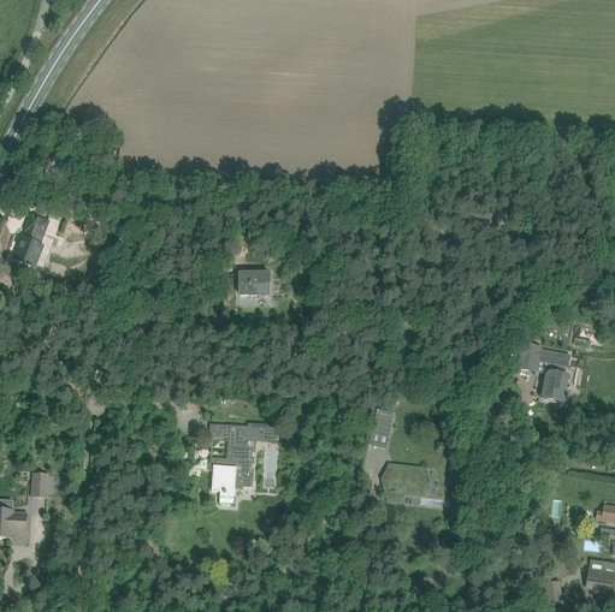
[(22,235),(12,257),(24,261),(34,266),(42,243),(39,241),(46,223),(41,220),(42,218),(30,213),(25,229),(27,229),(24,236),(22,235)]
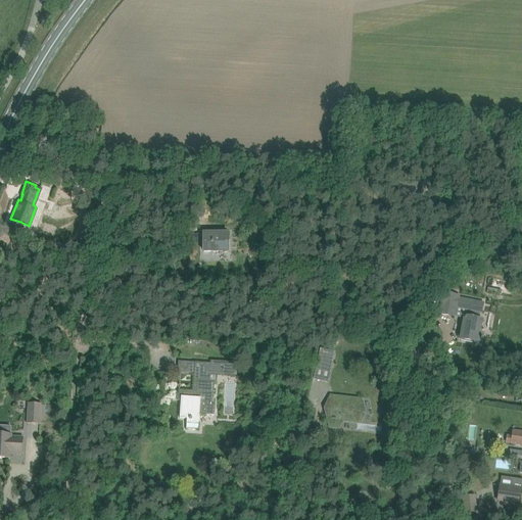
[(227,230),(202,230),(203,249),(228,249),(227,230)]
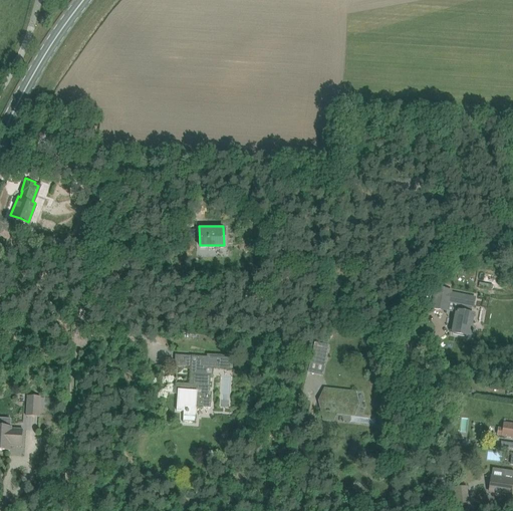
[(445,262),(443,275),(450,275),(452,263),(445,262)]
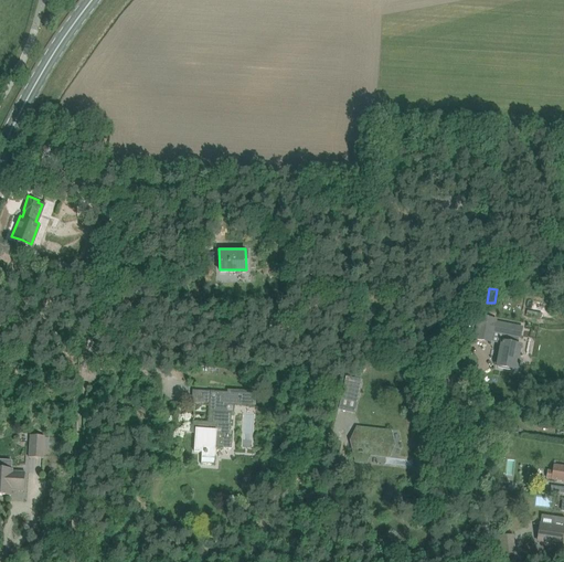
[(501,341),(497,363),(519,368),(519,364),(520,364),(521,361),(520,361),(520,358),(517,358),(520,343),(517,342),(518,335),(519,335),(521,326),(495,320),(495,317),(479,314),(475,336),(501,341)]
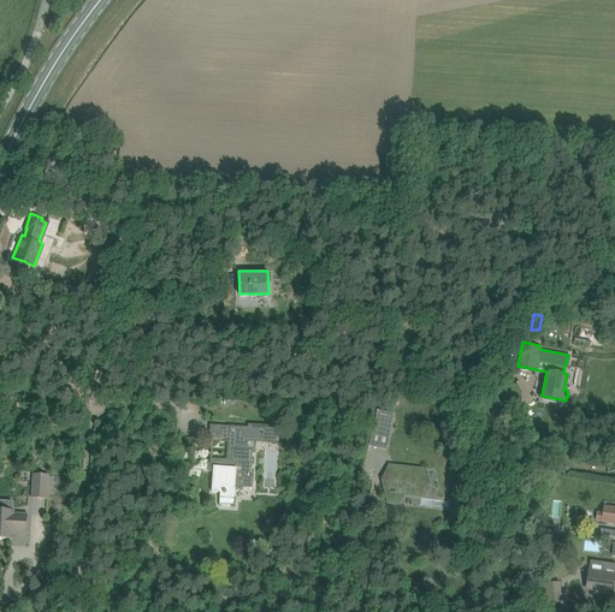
[(376,406),(370,432),(389,435),(394,410),(376,406)]
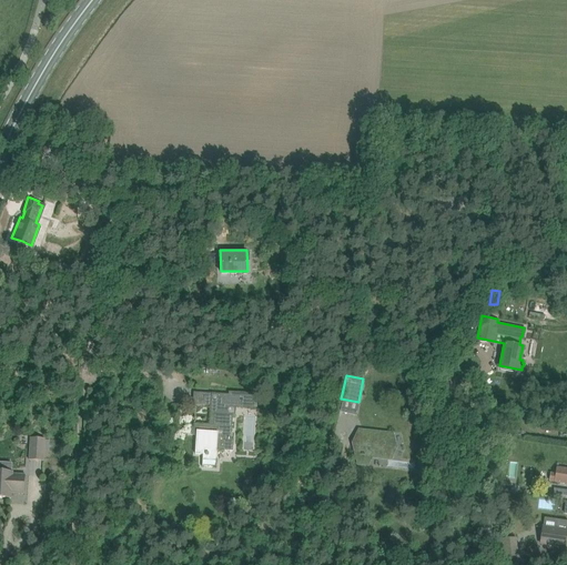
[(193,390),(192,403),(203,404),(210,404),(209,422),(193,421),(193,429),(195,429),(194,452),(202,452),(202,463),(205,463),(214,464),(216,447),(220,447),(232,449),(233,436),(230,436),(232,412),(228,412),(229,402),(252,403),(252,394),(228,392),(204,391),(193,390)]
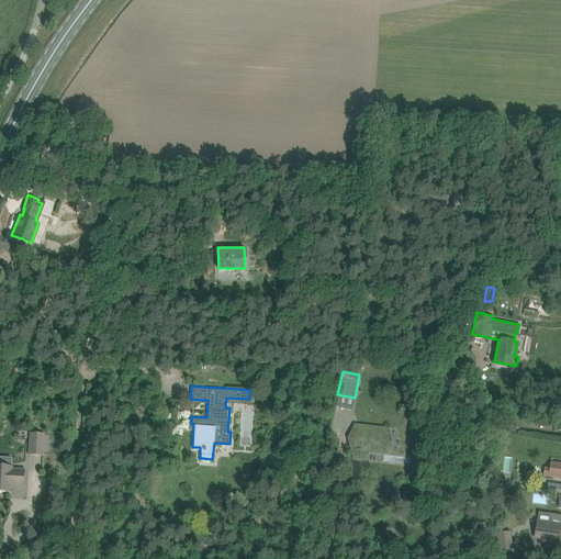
[(354,423),(349,439),(354,457),(361,458),(365,450),(377,451),(386,453),(393,440),(389,426),(367,424),(354,423)]
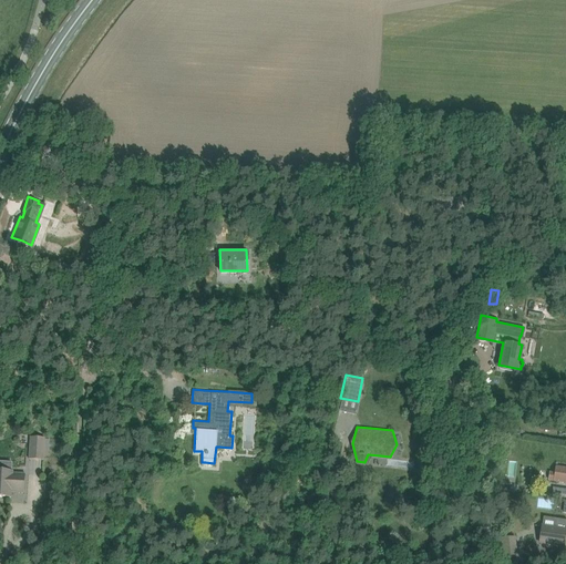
[(48,445),(43,445),(43,436),(30,434),(28,457),(42,458),(42,452),(48,452),(48,445)]
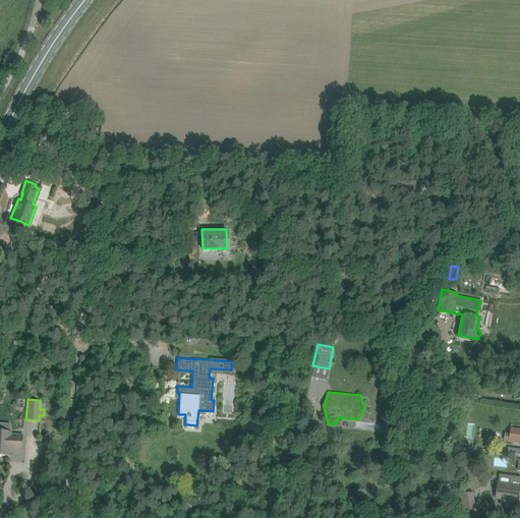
[(385,419),(383,430),(396,433),(397,420),(385,419)]
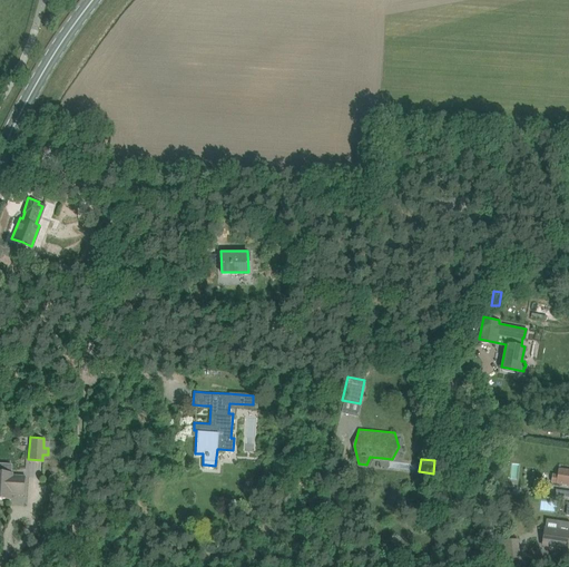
[(568,468),(558,467),(558,473),(552,472),(551,480),(568,482),(568,468)]
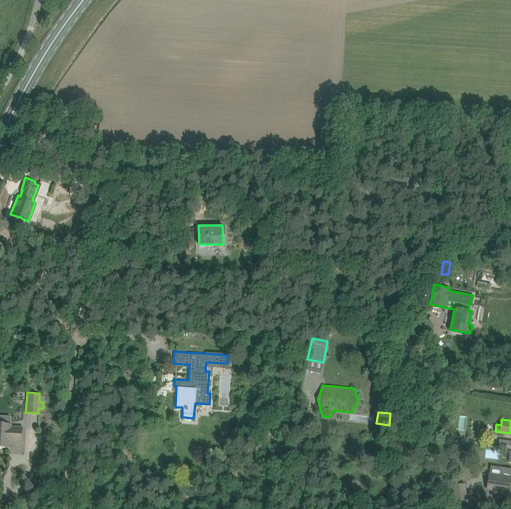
[(10,423),(0,422),(0,445),(9,447),(9,441),(21,442),(22,426),(10,425),(10,423)]
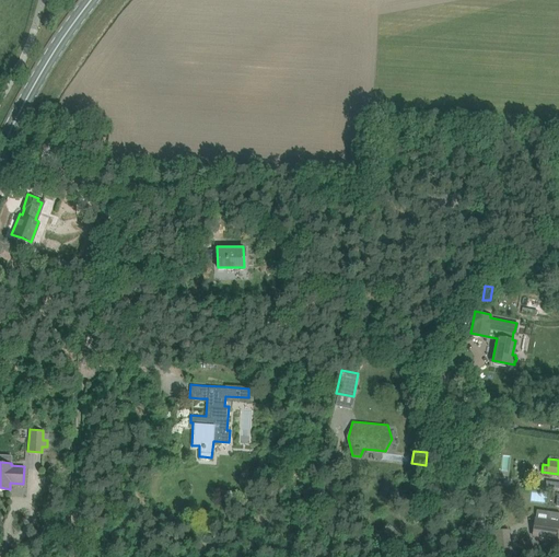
[(534,517),(534,522),(532,533),(545,535),(556,536),(557,526),(556,526),(558,511),(548,510),(547,519),(534,517)]
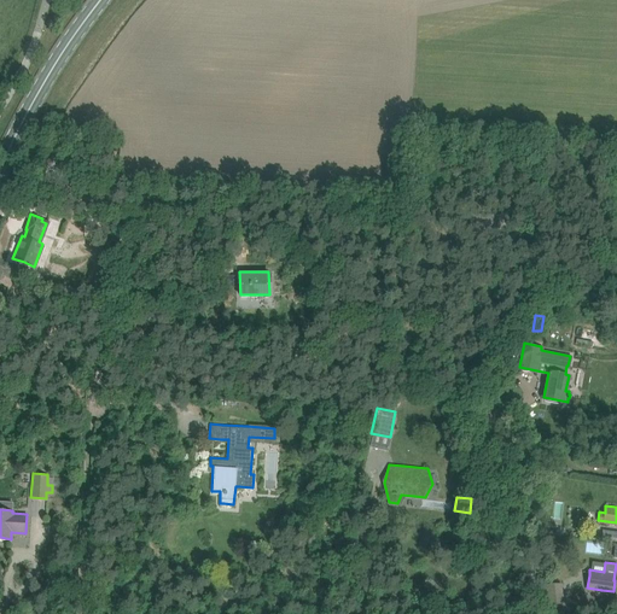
[(562,583),(546,585),(548,604),(564,603),(562,583)]
